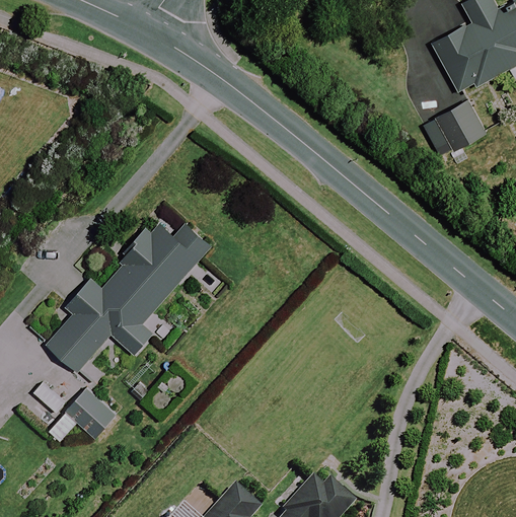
[(508,0),(496,7),(492,0),(464,0),(459,3),(469,22),(430,43),(457,94),(515,64),(515,0),(508,0)]
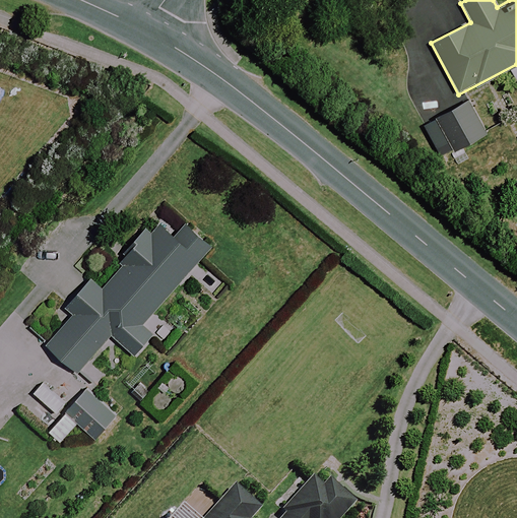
[(486,131),(467,101),(434,120),(453,150),(486,131)]
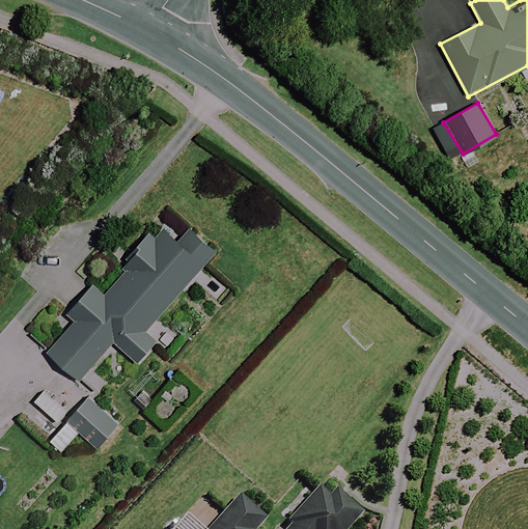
[(147,330),(216,247),(189,225),(178,237),(164,225),(155,237),(148,231),(123,261),(128,266),(105,294),(91,283),(66,312),(73,317),(45,352),(82,383),(109,349),(135,370),(160,340),(147,330)]
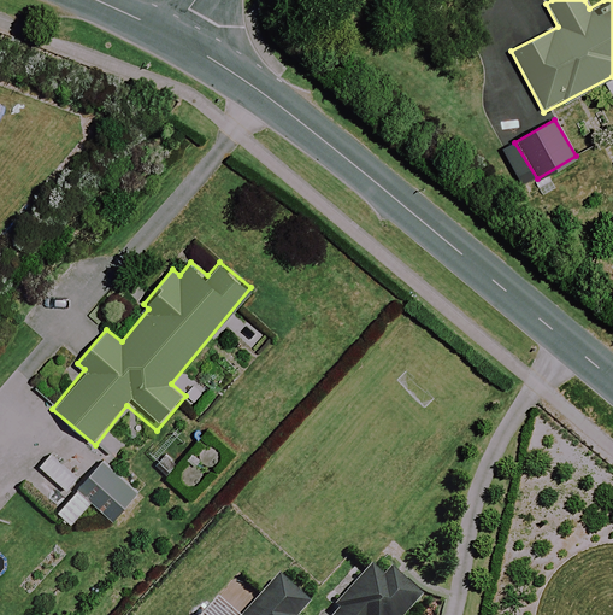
[(137,493),(104,462),(77,490),(111,521),(137,493)]
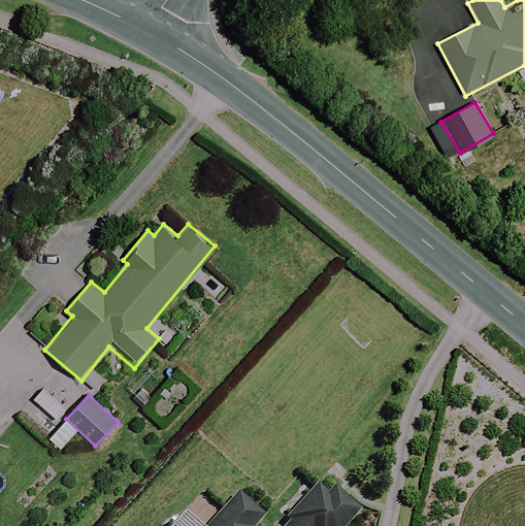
[(346,525),(357,513),(329,490),(324,497),(313,488),(281,525),(250,525),(259,516),(235,495),(207,525),(346,525)]
